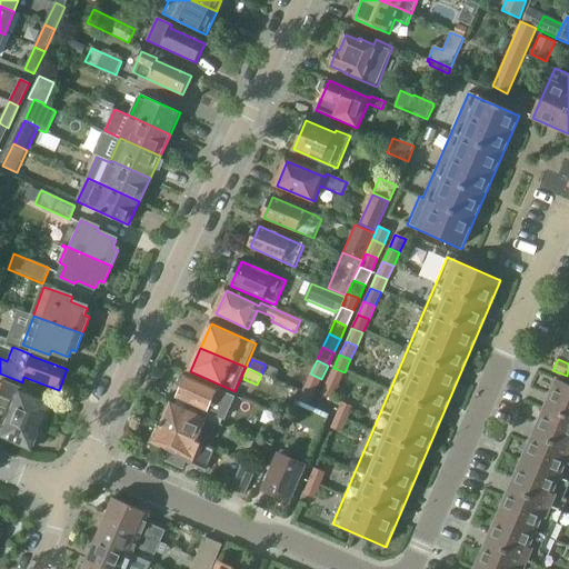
[(345,372),(333,368),(327,381),(338,386),(345,372)]
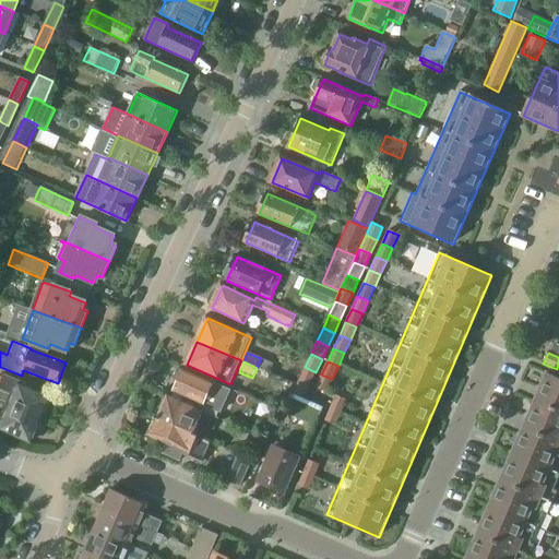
[(305,367),(298,380),(310,385),(316,372),(305,367)]
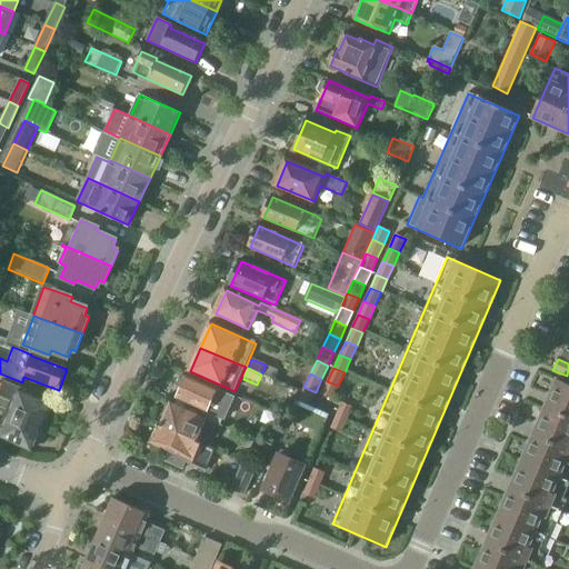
[(187,376),(177,398),(223,418),(232,396),(187,376)]
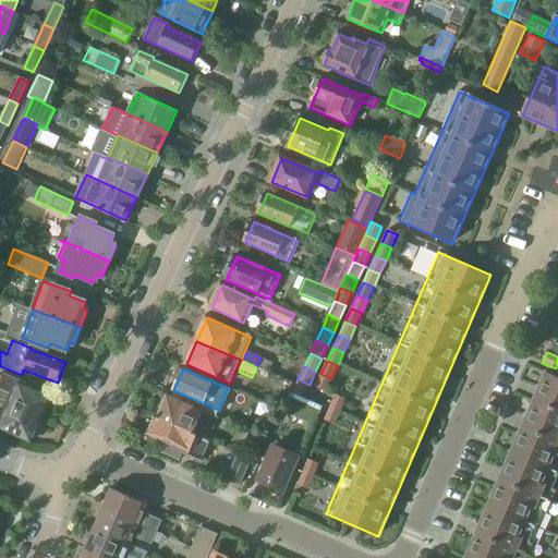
[(0,388),(10,392),(5,403),(40,417),(50,396),(32,387),(33,385),(20,378),(20,379),(3,373),(0,379),(0,388)]
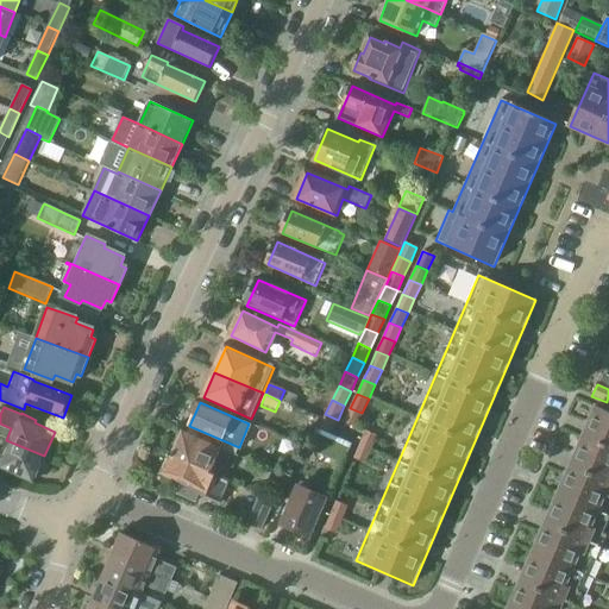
[(608,413),(595,407),(582,437),(608,447),(608,413)]
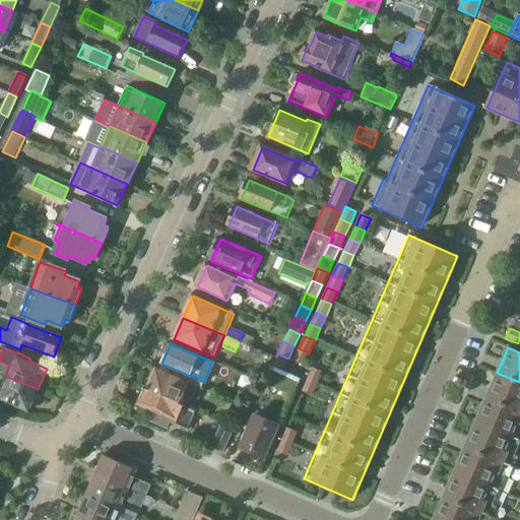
[(309,352),(299,348),(294,361),(304,365),(309,352)]
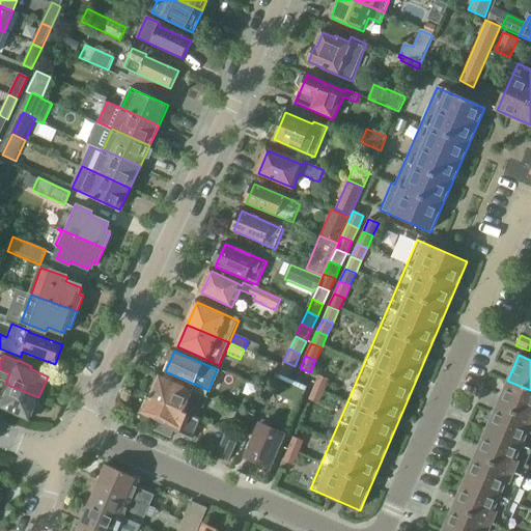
[(283,361),(278,373),(288,379),(295,366),(283,361)]
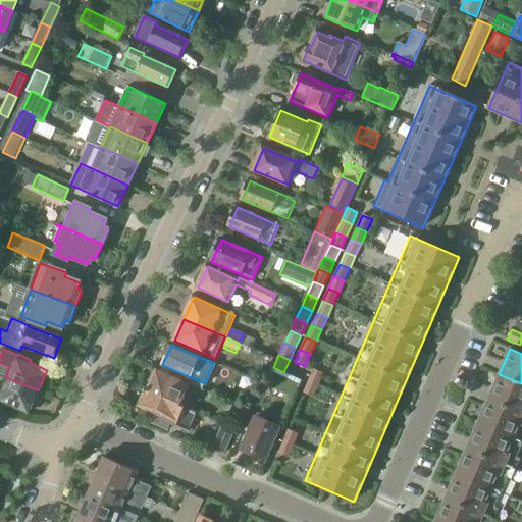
[(271,367),(263,384),(294,398),(302,380),(283,372),(271,367)]
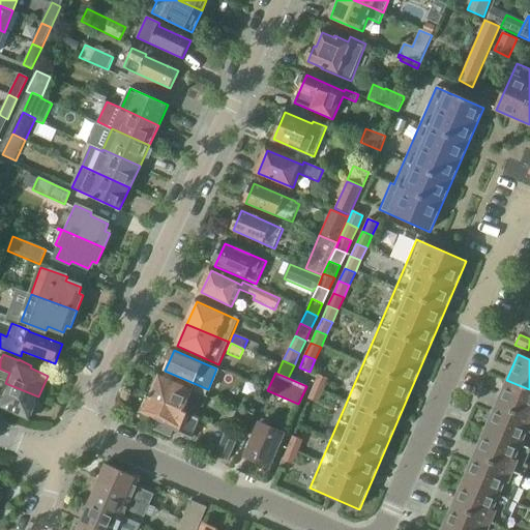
[(183,410),(187,402),(202,408),(207,396),(194,389),(158,375),(157,377),(149,395),(183,411),(183,410)]
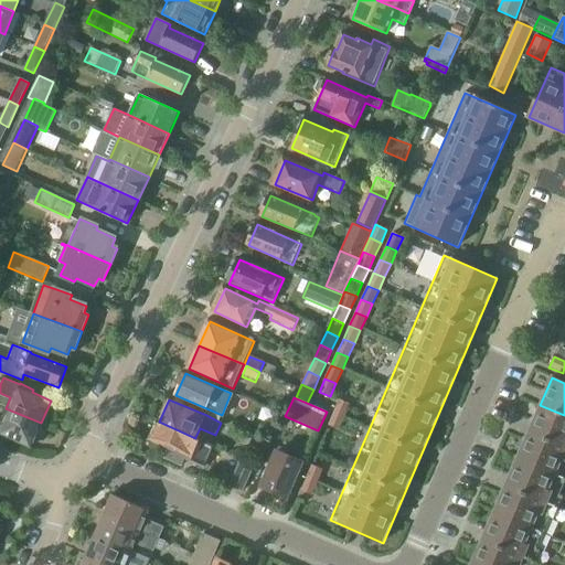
[(350,404),(339,400),(334,413),(344,417),(350,404)]
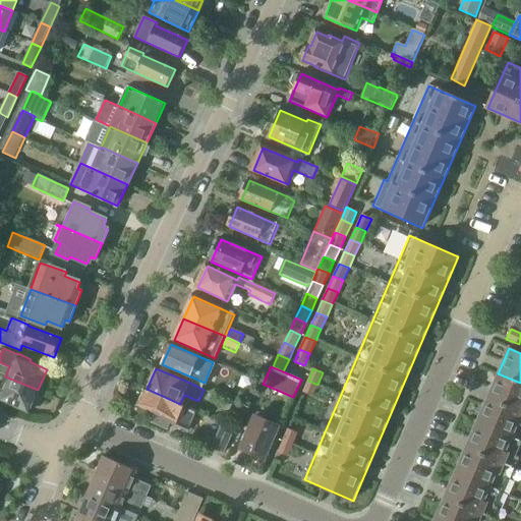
[(483,406),(476,423),(520,443),(520,383),(498,373),(483,406)]
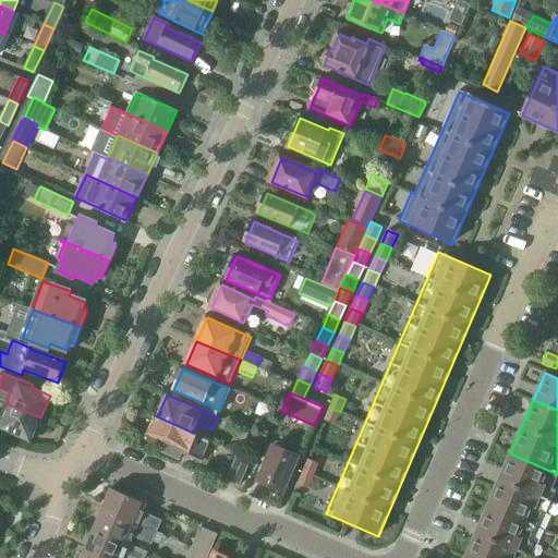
[(0,432),(11,436),(12,434),(31,441),(40,417),(5,403),(0,416),(0,432)]
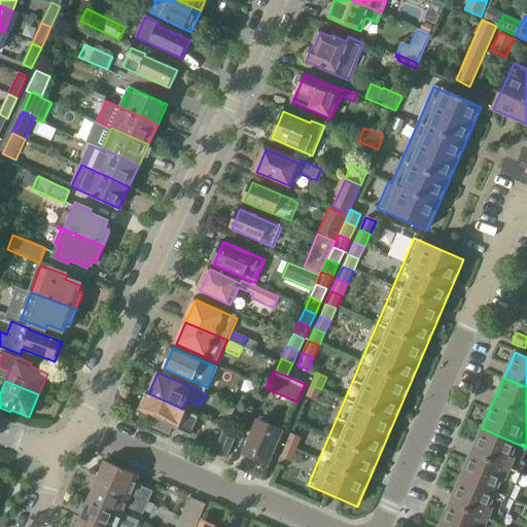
[(321,389),(312,385),(307,396),(316,400),(321,389)]
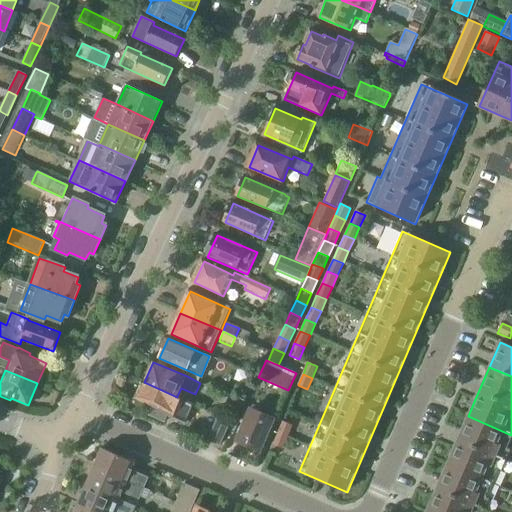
[(177,398),(177,397),(144,382),(137,397),(140,398),(139,400),(147,404),(148,402),(152,404),(147,415),(164,422),(167,416),(184,424),(193,405),(177,398)]
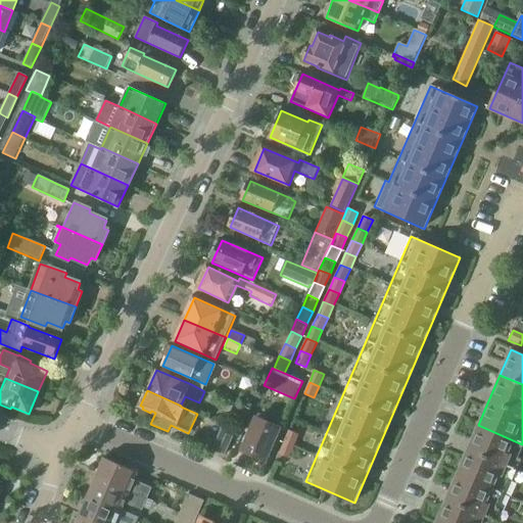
[(242,450),(266,461),(280,429),(256,419),(242,450)]
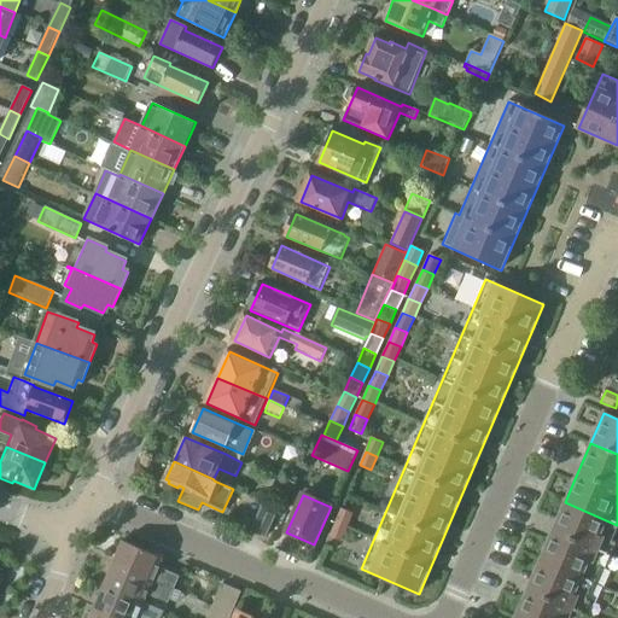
[(262,501),(249,529),(263,535),(277,507),(262,501)]
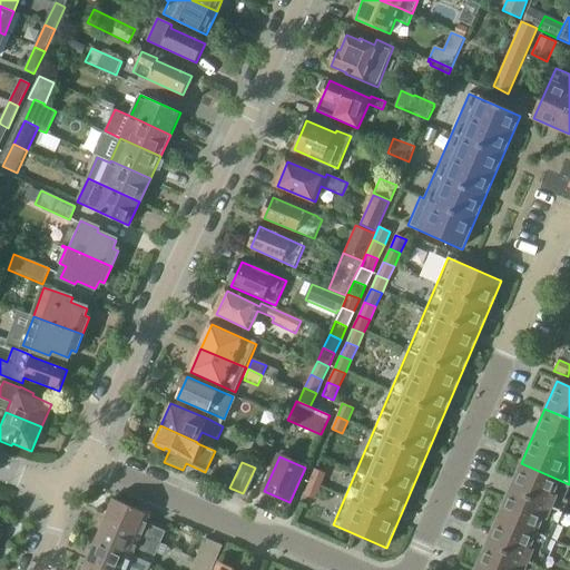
[(569,487),(569,484),(521,463),(497,519),(547,540),(556,521),(560,522),(569,501),(564,499),(569,487)]
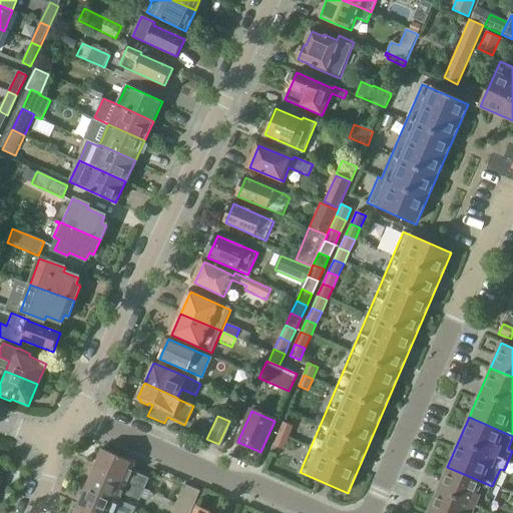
[(293,426),(284,422),(279,434),(288,438),(293,426)]
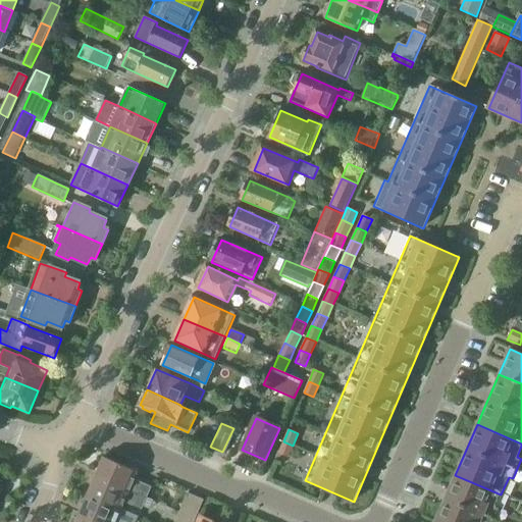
[(293,446),(283,441),(278,454),(289,458),(293,446)]
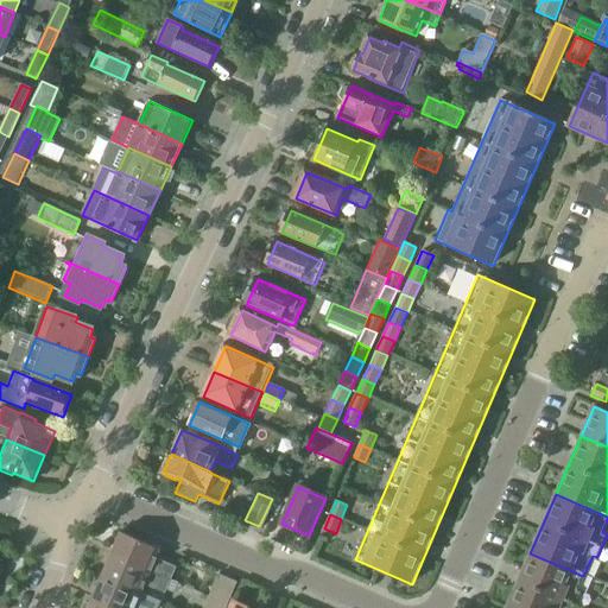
[(162,550),(121,533),(112,553),(172,580),(177,568),(157,559),(162,550)]
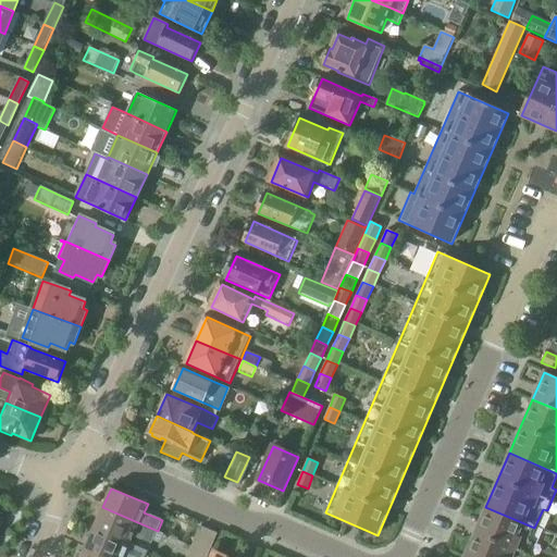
[(94,527),(132,543),(134,536),(151,544),(158,531),(102,507),(94,527)]
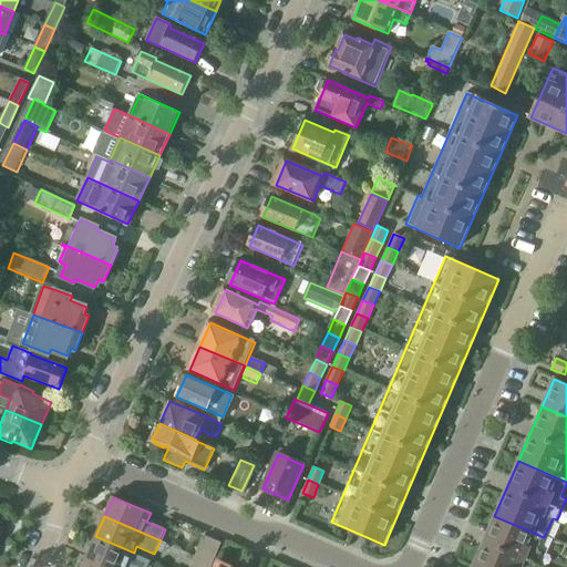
[(544,537),(494,516),(472,566),(536,566),(543,553),(538,550),(544,537)]
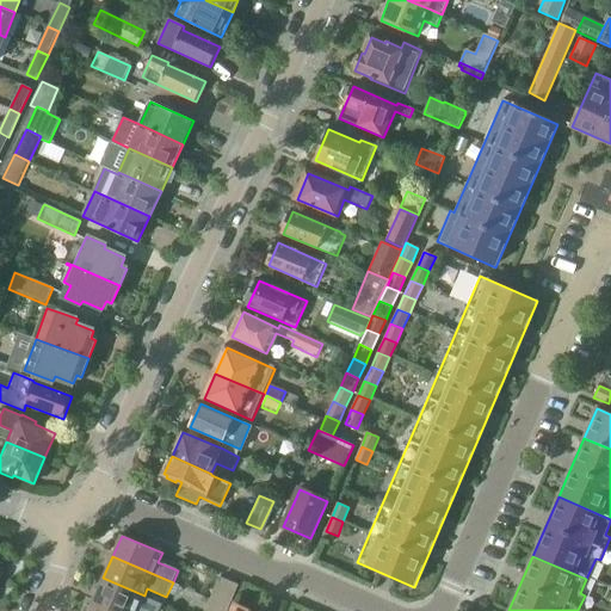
[(144,596),(103,578),(94,599),(123,610),(155,610),(140,604),(144,596)]
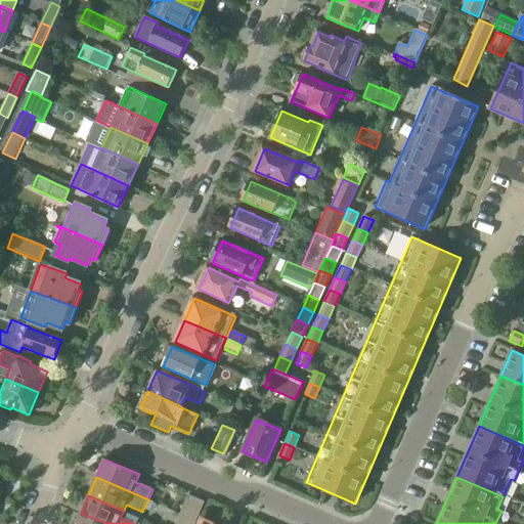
[(205,503),(189,496),(180,517),(195,523),(205,503)]
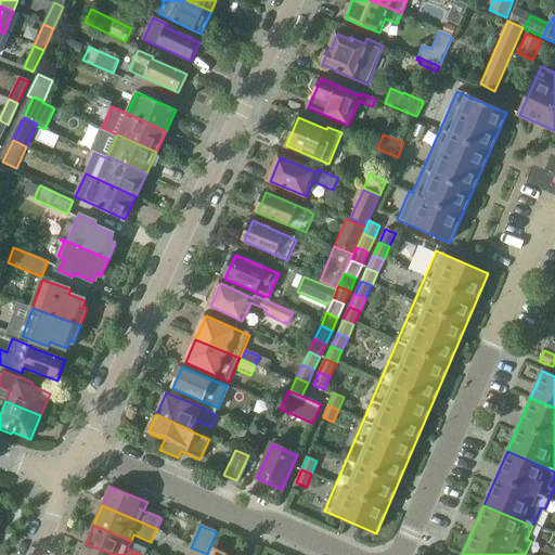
[(80,554),(112,554),(86,544),(80,554)]
